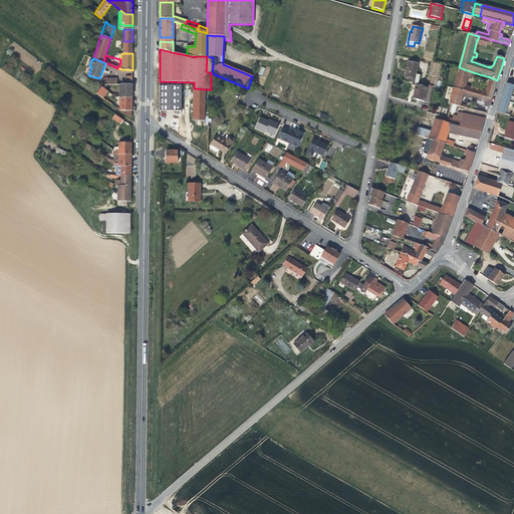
[(418,85),(420,75),(416,74),(418,64),(408,62),(405,77),(410,78),(409,82),(416,84),(418,85)]
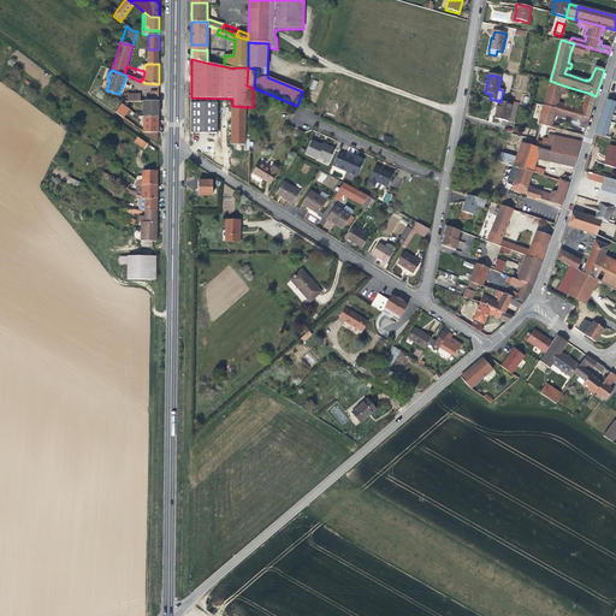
[(125,86),(129,76),(126,76),(119,94),(114,93),(114,95),(122,98),(125,86)]
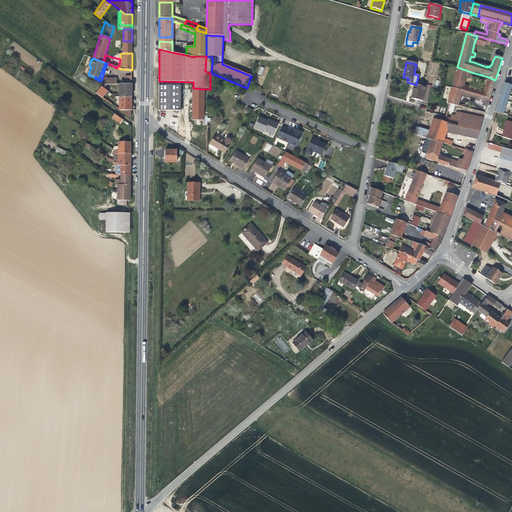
[(464,85),(466,76),(468,71),(457,67),(452,87),(489,99),(493,85),(486,83),(485,87),(484,87),(483,87),(482,90),(464,85)]
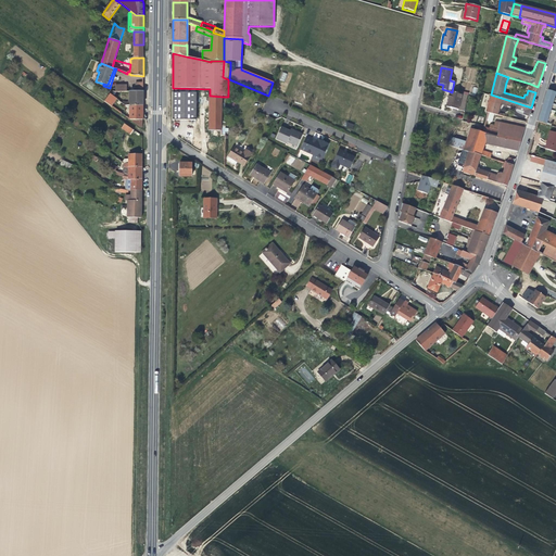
[(142,99),(143,91),(130,91),(130,101),(123,101),(122,103),(125,105),(142,105),(142,99)]
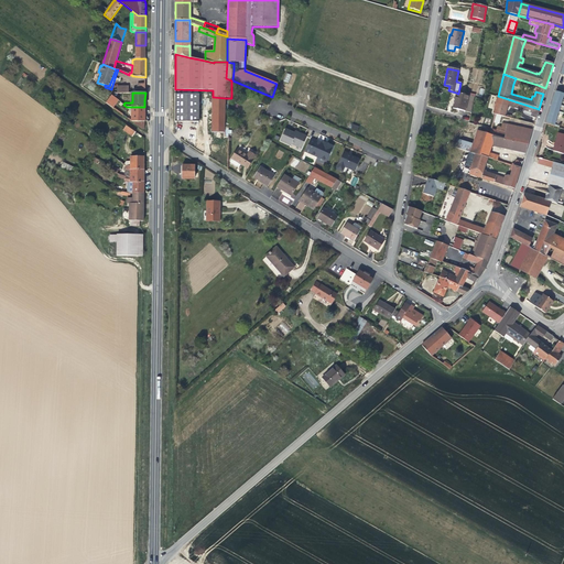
[(472,112),(475,97),(458,94),(456,93),(453,109),(465,111),(472,112)]
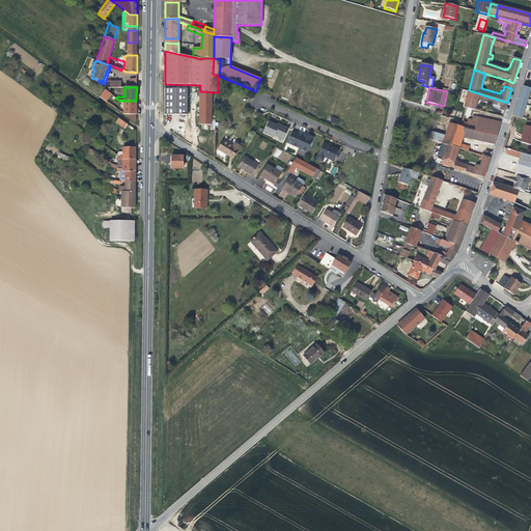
[(187,115),(187,89),(165,88),(165,93),(164,115),(187,115)]
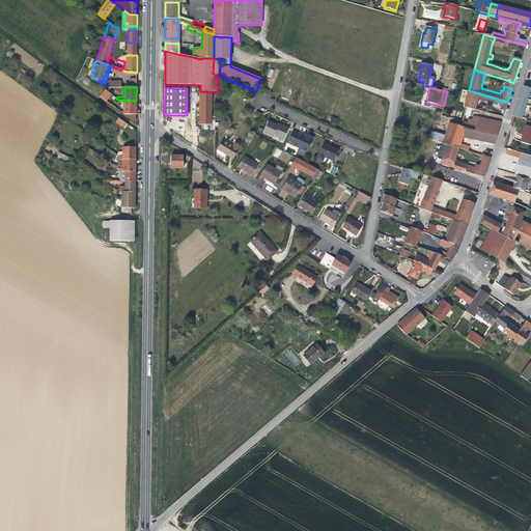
[(105,101),(110,93),(105,90),(100,98),(105,101)]
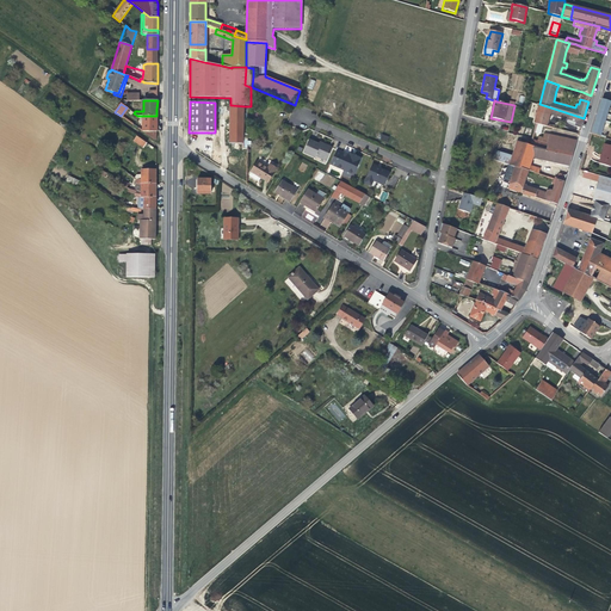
[(547,127),(550,115),(576,123),(575,127),(581,129),(582,124),(584,118),(539,104),(534,123),(537,124),(547,127)]
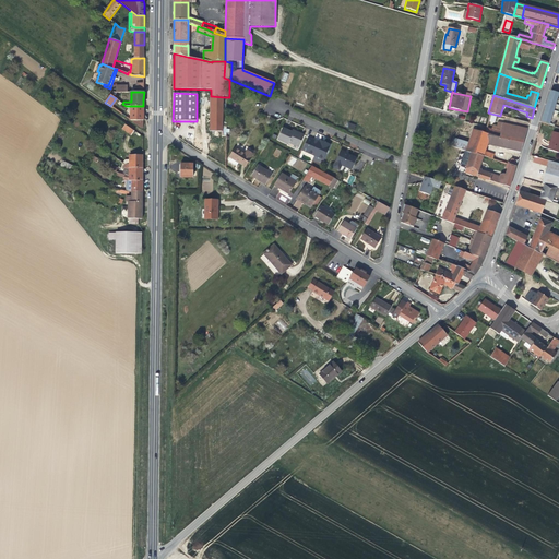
[(223,119),(224,99),(224,97),(211,96),(210,142),(223,142),(223,135),(223,119)]
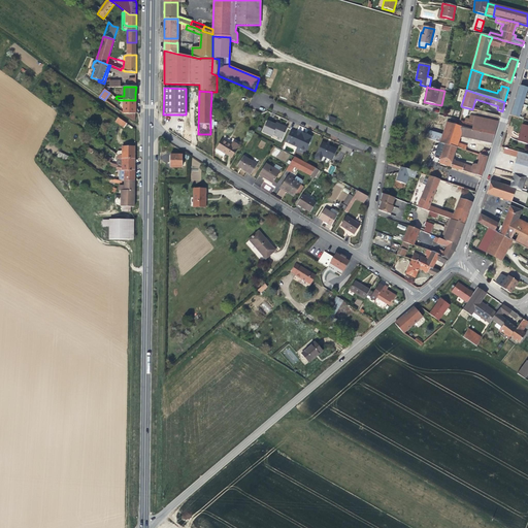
[(525,100),(525,99),(517,97),(510,116),(519,119),(520,117),(523,106),(523,105),(525,100)]
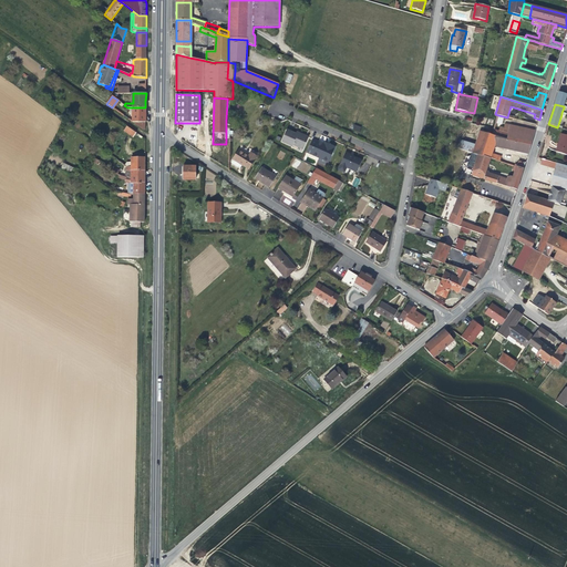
[(145,115),(145,107),(127,107),(127,111),(132,111),(132,122),(141,122),(143,122),(145,122),(145,115)]
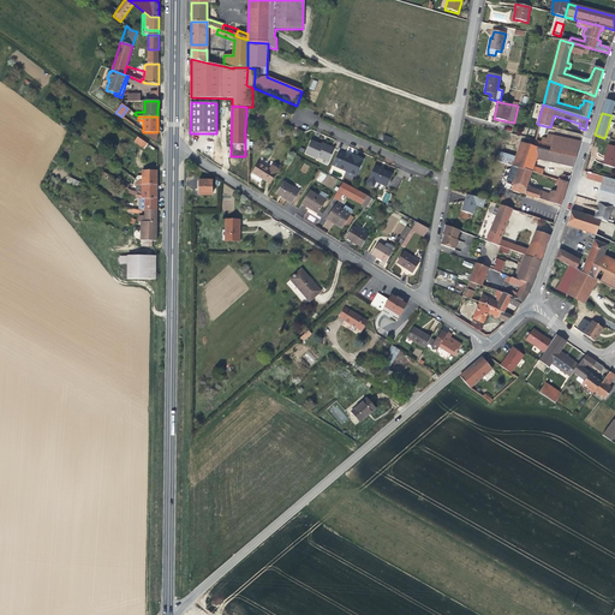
[(580,142),(548,135),(547,138),(542,138),(541,142),(549,144),(550,150),(575,159),(579,149),(580,142)]
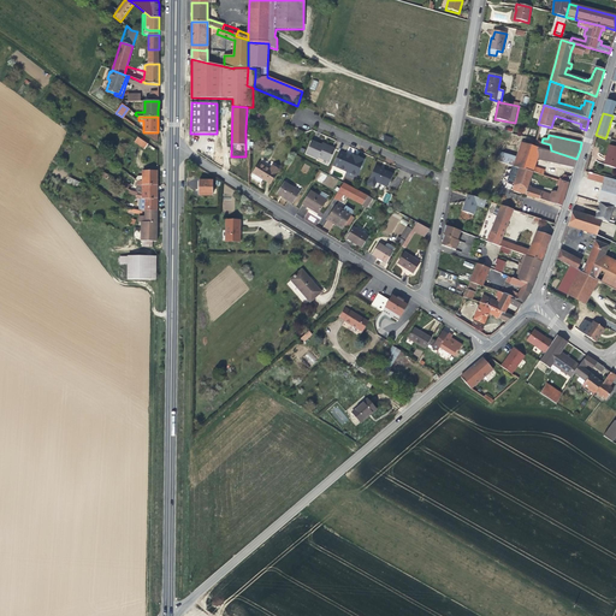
[(148,144),(138,137),(135,142),(144,149),(147,147),(148,148),(149,146),(148,144)]
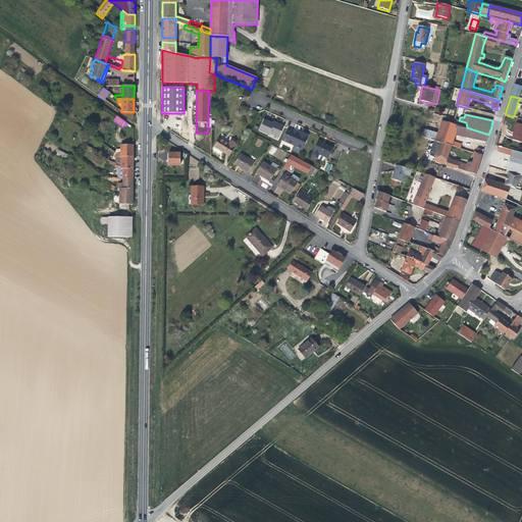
[(488,135),(467,127),(466,122),(459,120),(455,119),(454,124),(442,120),(437,135),(435,141),(440,143),(452,146),(460,149),(461,144),(453,142),(455,135),(479,141),(486,142),(487,139),(488,135)]
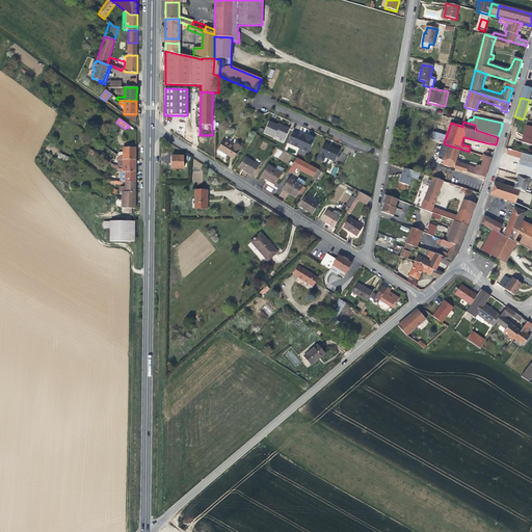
[(285,140),(289,130),(282,127),(280,126),(278,128),(276,127),(268,124),(264,134),(274,138),(274,136),(285,140)]
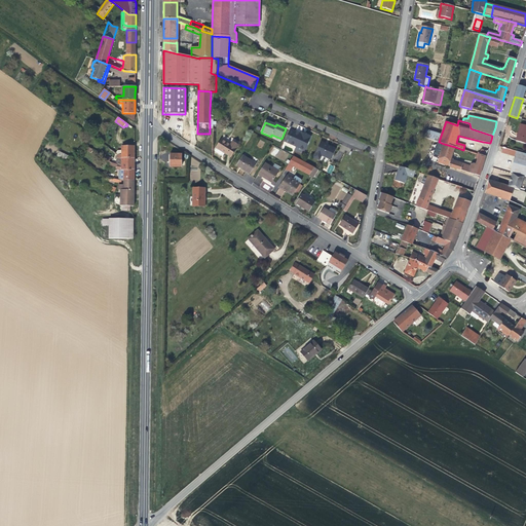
[(525,144),(525,142),(525,125),(521,124),(518,135),(516,141),(525,144)]
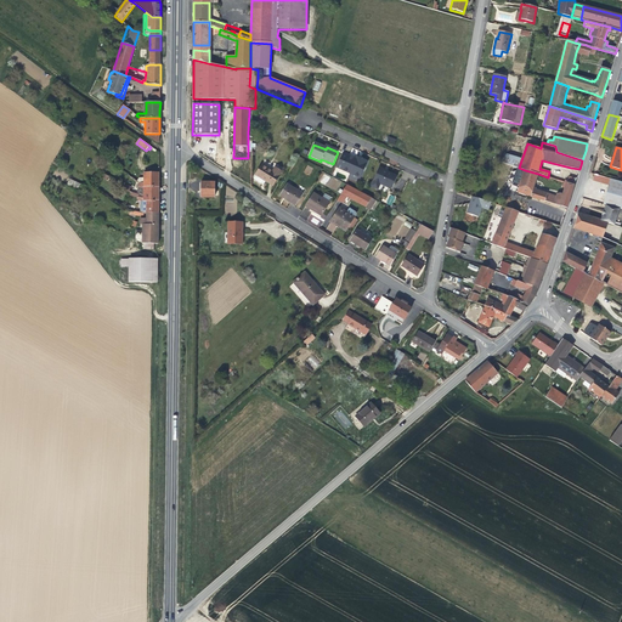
[(360,179),(367,162),(361,158),(360,160),(356,159),(343,153),(337,168),(360,179)]
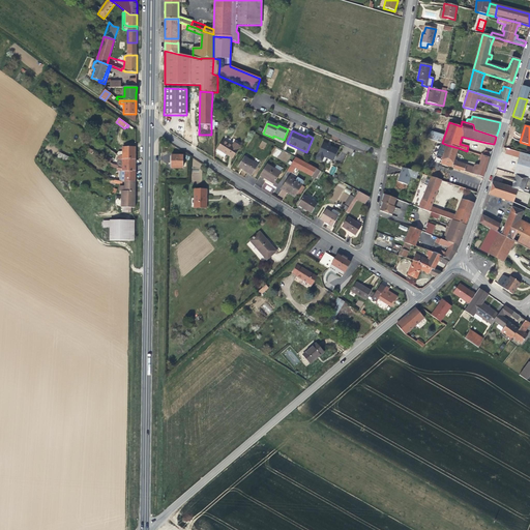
[(442,143),(444,137),(431,131),(429,139),(442,143)]
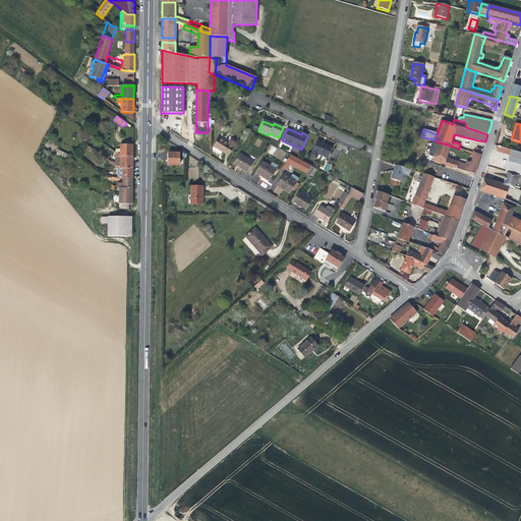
[(228,156),(236,145),(230,140),(228,145),(219,138),(214,147),(222,152),(228,156)]
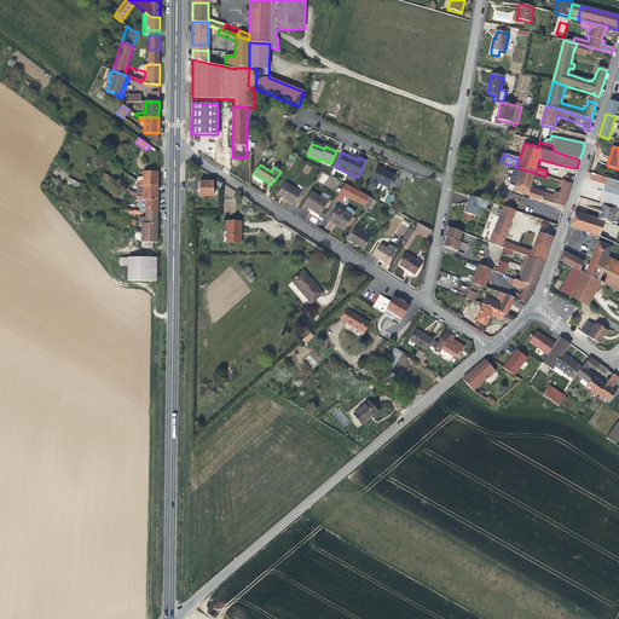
[(388,189),(394,175),(382,171),(382,168),(377,166),(369,185),(374,187),(376,187),(379,184),(388,189)]
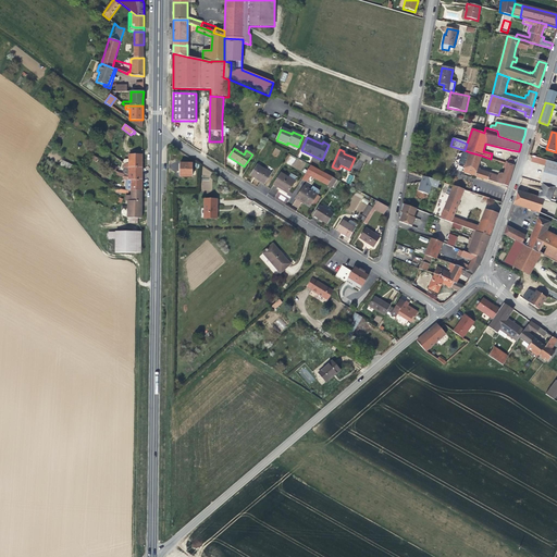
[(478,169),(482,156),(470,152),(463,172),(475,176),(478,169)]
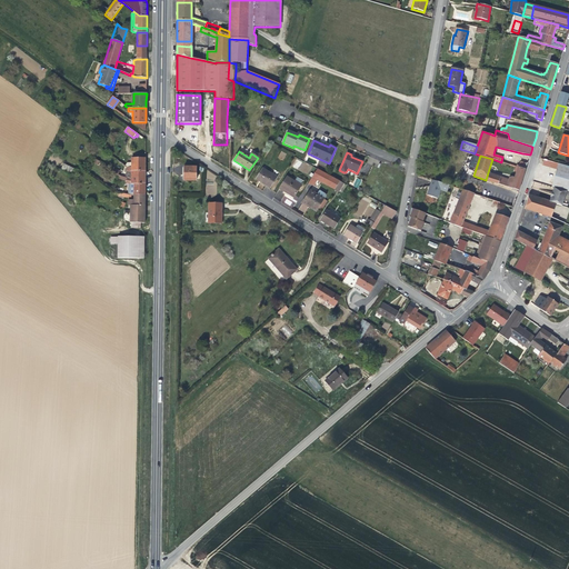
[(146,166),(146,158),(131,158),(131,162),(129,162),(129,165),(127,168),(126,172),(146,171),(146,166)]
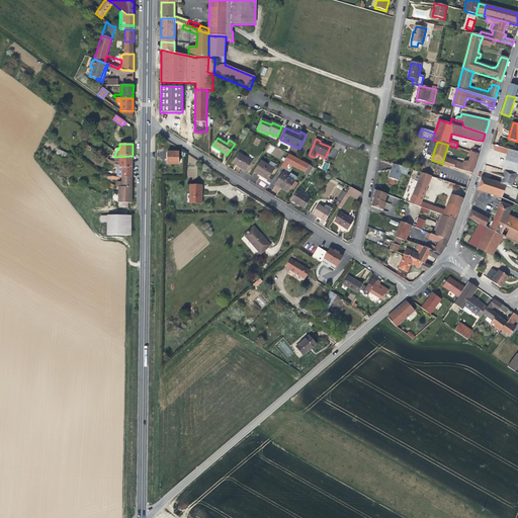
[(495,146),(494,151),(507,155),(509,150),(495,146)]
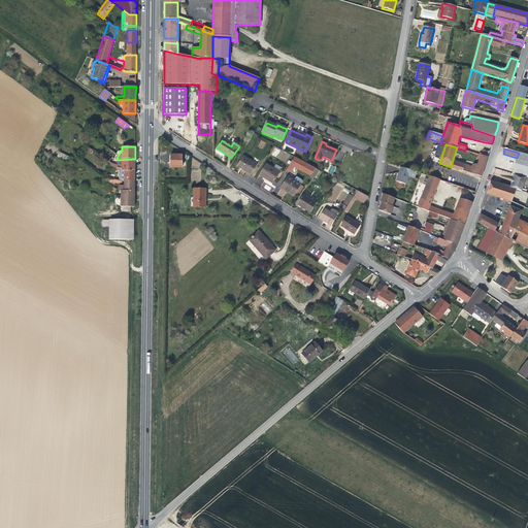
[(59,152),(57,156),(66,160),(68,156),(59,152)]
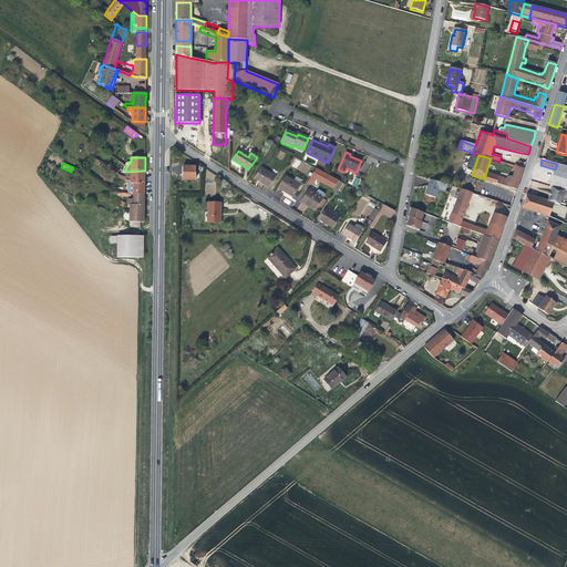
[(566,166),(557,164),(555,169),(550,187),(553,187),(564,191),(566,192),(566,166)]
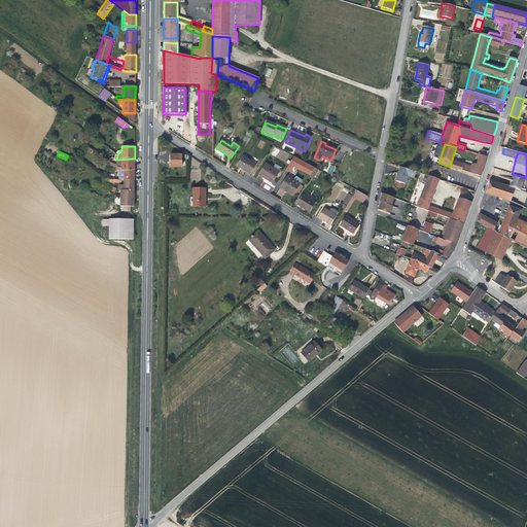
[(182,168),(182,154),(170,154),(170,162),(170,168),(182,168)]
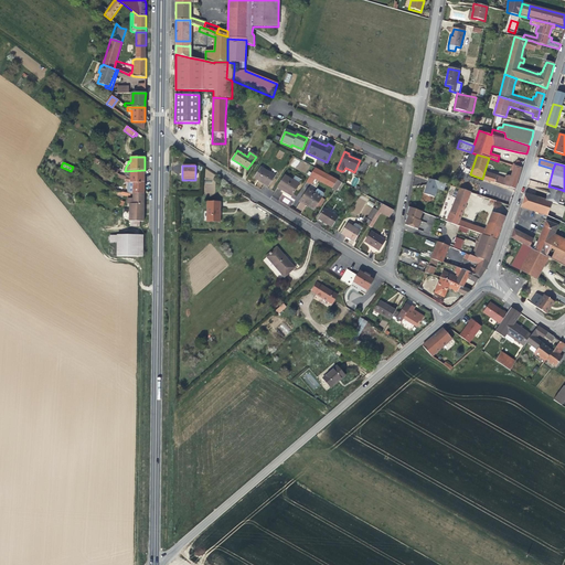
[(520,174),(522,168),(512,166),(511,170),(513,171),(512,172),(520,174)]
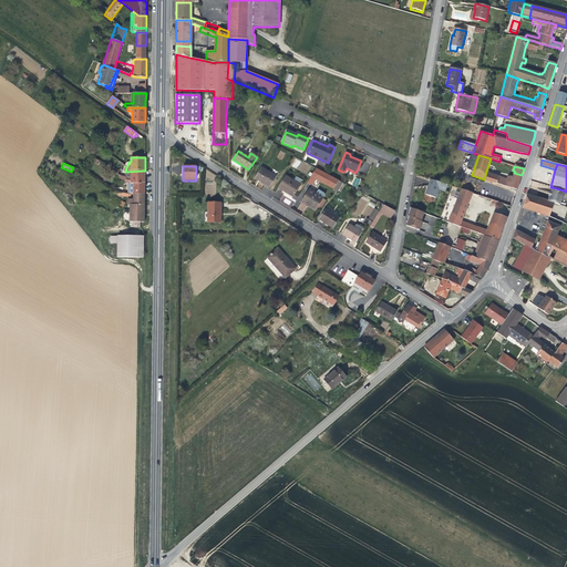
[(268,188),(276,177),(261,168),(255,178),(259,182),(263,184),(263,185),(268,188)]
